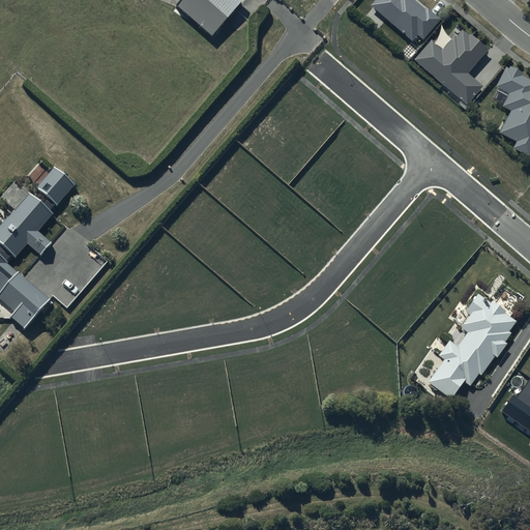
[(179,0),(176,5),(211,35),(244,0),(179,0)]
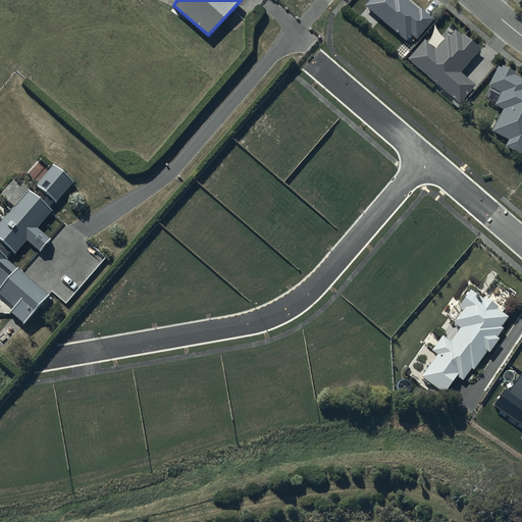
[(370,0),(367,5),(407,39),(411,34),(417,39),(434,18),(420,6),(418,8),(408,0),(370,0)]
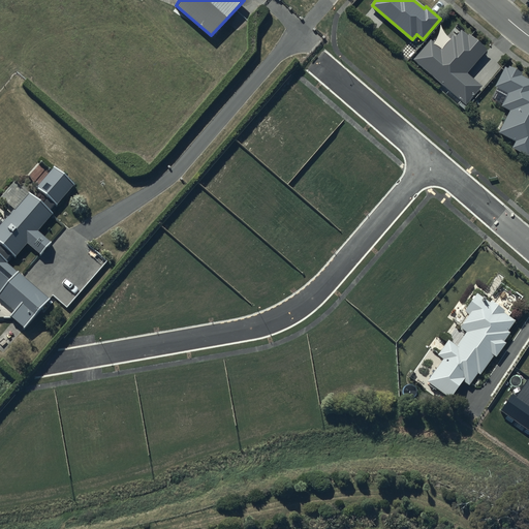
[(467,35),(462,30),(456,37),(453,34),(442,48),(432,38),(413,60),(466,104),(481,85),(467,72),(487,49),(469,33),(467,35)]
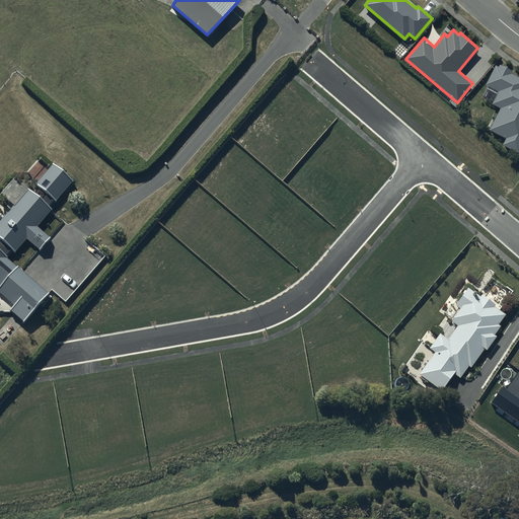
[(499,67),(496,65),(486,85),(498,91),(491,105),(499,109),(489,131),(505,139),(502,145),(518,153),(518,77),(511,74),(512,71),(500,65),(499,67)]
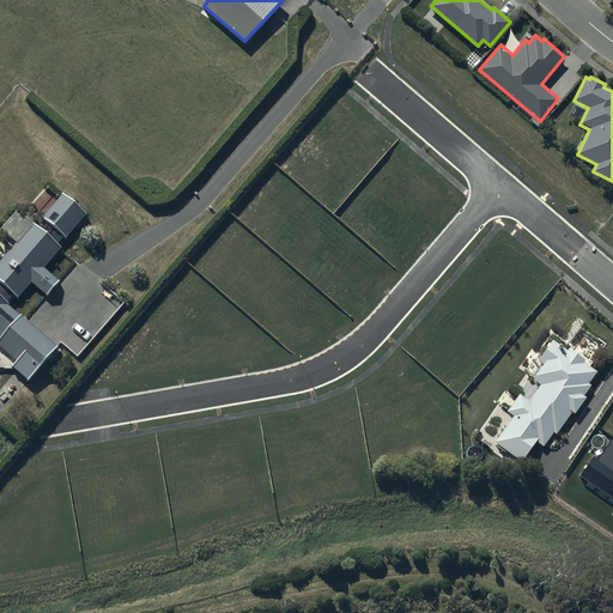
[(62,192),(41,217),(66,237),(86,212),(62,192)]
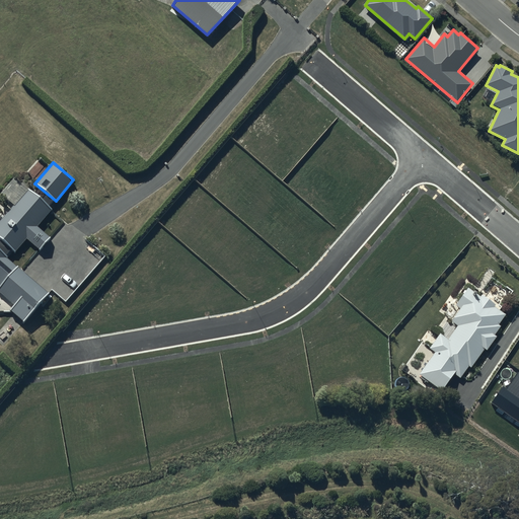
[(0,193),(13,205),(0,220),(0,238),(15,251),(26,238),(40,250),(51,237),(38,226),(52,209),(14,176),(0,193)]
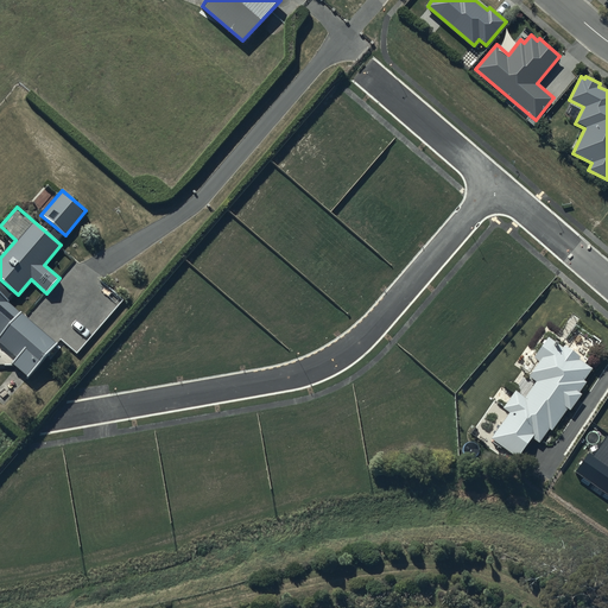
[(0,290),(0,365),(11,366),(13,363),(27,377),(56,344),(7,302),(10,299),(0,290)]
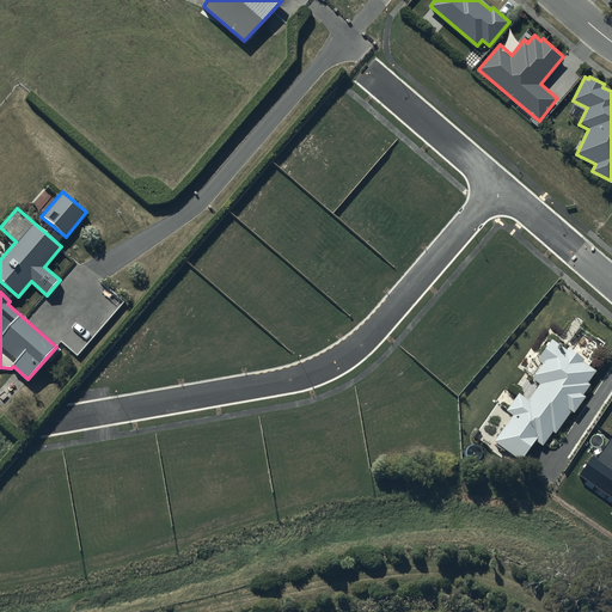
[(520,460),(534,440),(543,446),(552,430),(555,433),(570,411),(573,412),(585,396),(582,395),(589,385),(587,383),(595,371),(582,361),(585,360),(567,348),(565,349),(551,341),(538,360),(542,363),(532,379),(539,384),(528,401),(518,393),(506,411),(512,415),(494,441),(520,460)]
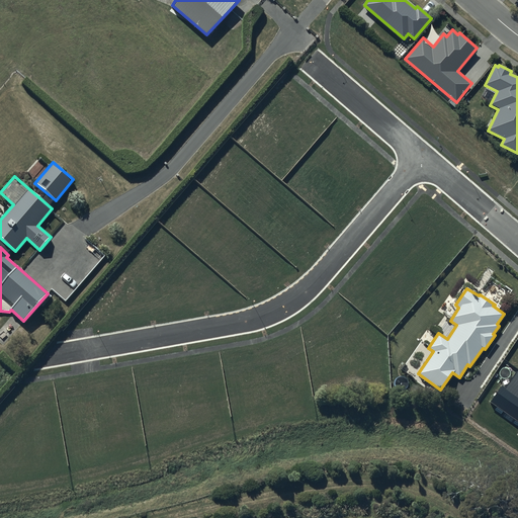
[(517,371),(506,387),(503,385),(491,403),(517,421),(517,371)]
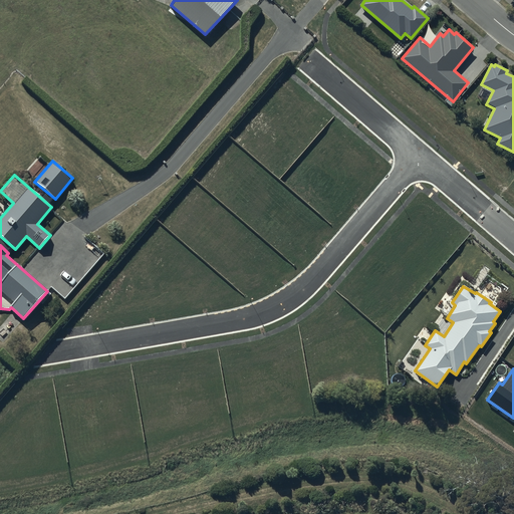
All buildings are outlined.
